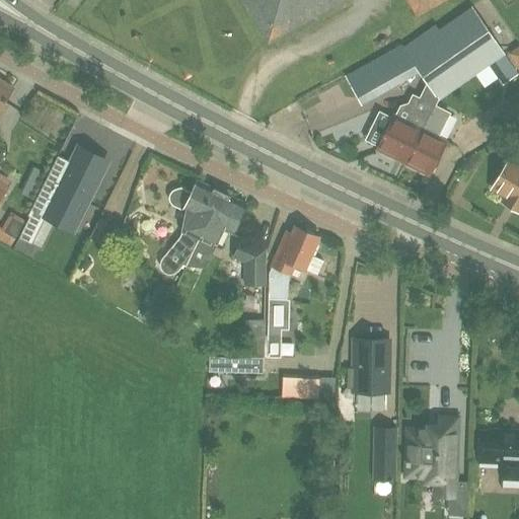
[(268,41),(279,34),(274,26),(318,0),(256,0),(270,23),(261,28),(268,41)]
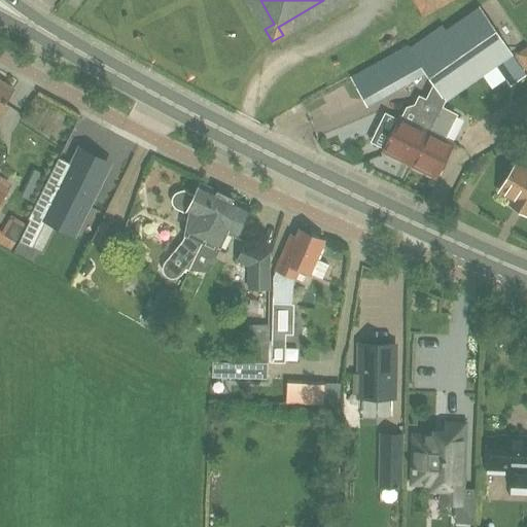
[(412,0),(421,15),(450,0),(412,0)]
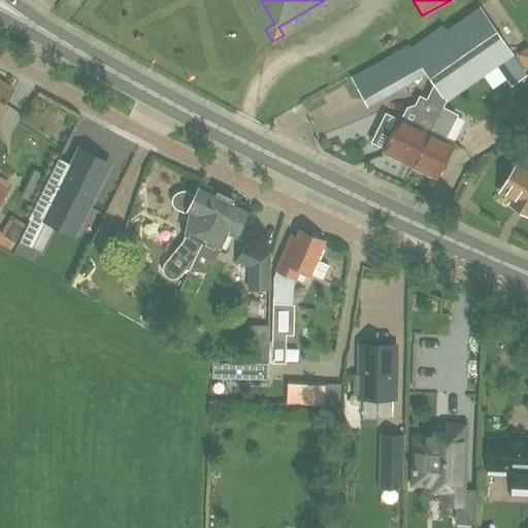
[(513,55),(486,17),(480,7),(447,29),(443,25),(426,36),(409,47),(423,66),(428,73),(435,84),(429,96),(444,104),(447,100),(484,74),(496,65),(513,55)]
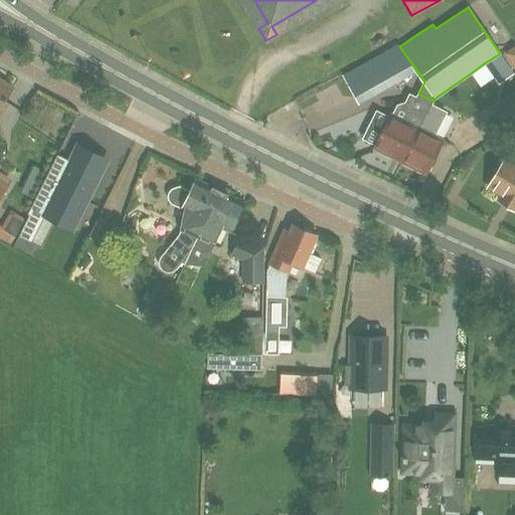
[(500,53),(484,63),(499,84),(514,74),(500,53)]
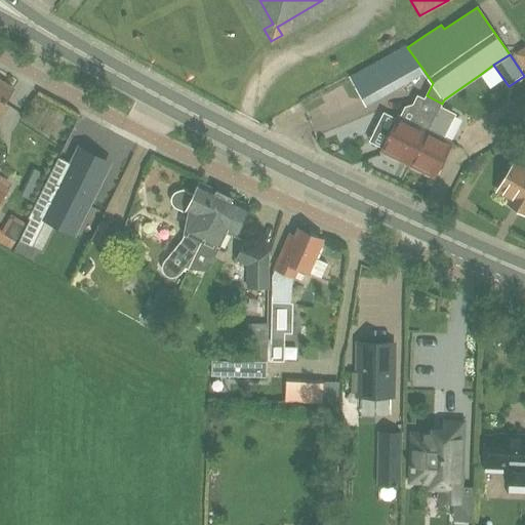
[(382,58),(350,76),(362,97),(394,80),(382,58)]
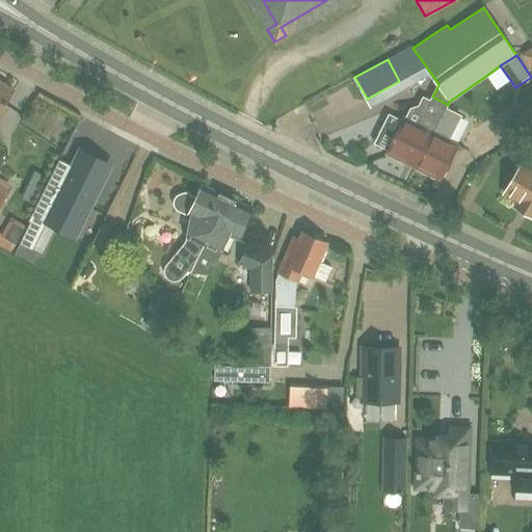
[(0,110),(14,89),(0,81),(0,110)]
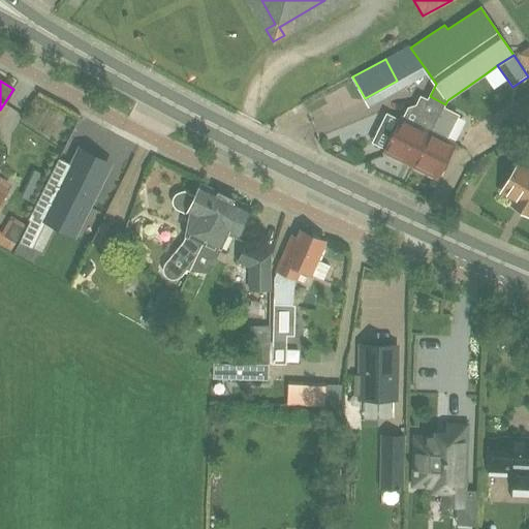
[(528,94),(514,103),(528,128),(528,94)]
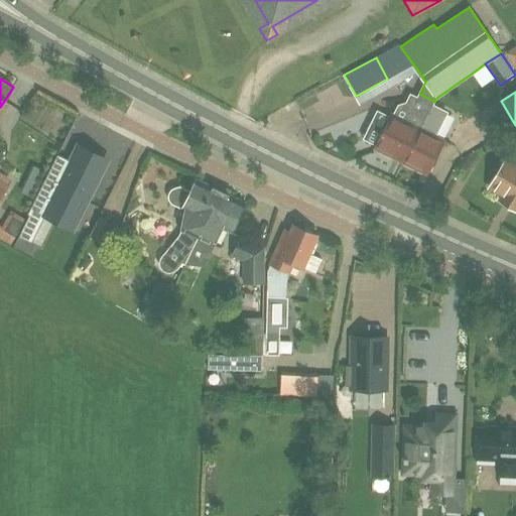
[(402,161),(430,105),(432,106),(434,102),(419,94),(417,97),(410,93),(404,104),(402,109),(409,113),(405,121),(394,116),(391,114),(390,117),(378,112),(364,140),(375,146),(375,147),(402,161)]
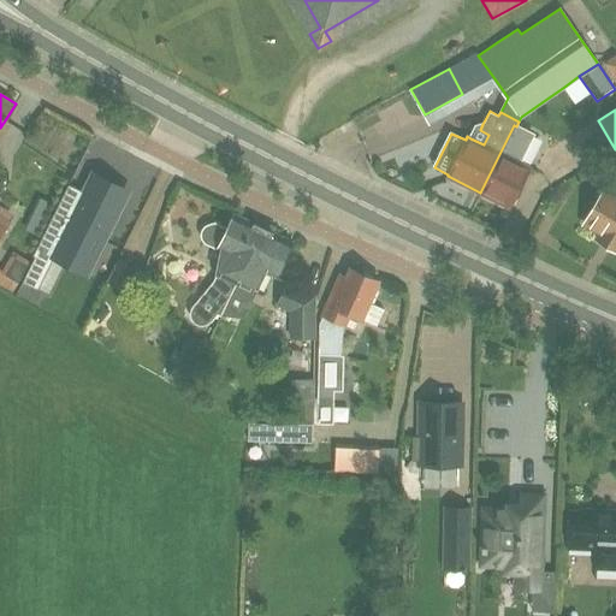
[(533,134),(516,126),(514,125),(480,193),(509,207),(529,167),(519,163),(533,134)]
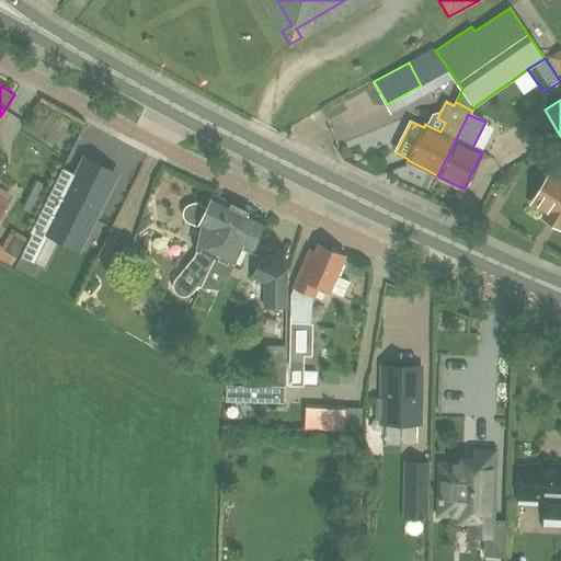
[(31,236),(20,256),(34,264),(48,237),(57,219),(87,235),(115,175),(84,160),(77,175),(65,199),(50,192),(29,235),(31,236)]
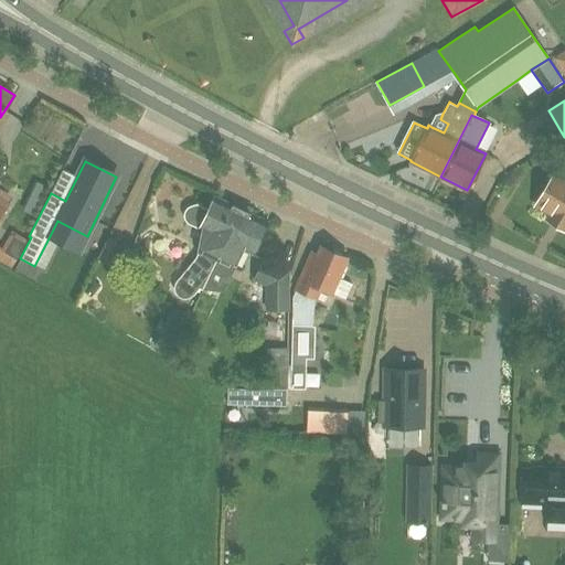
[(564,231),(564,179),(555,174),(536,206),(551,215),(547,221),(564,231)]
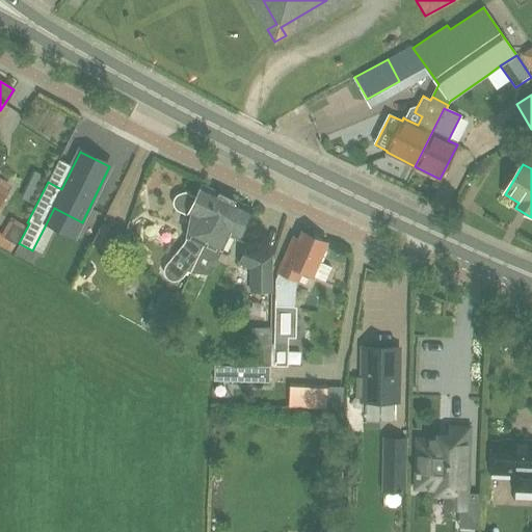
[(196,197),(186,192),(181,194),(177,195),(175,200),(175,203),(175,207),(178,210),(188,215),(197,219),(186,244),(168,265),(167,267),(167,269),(166,271),(167,273),(167,275),(168,276),(170,278),(173,278),(175,280),(177,280),(179,280),(180,278),(182,276),(187,270),(189,271),(229,196),(203,184),(196,197)]
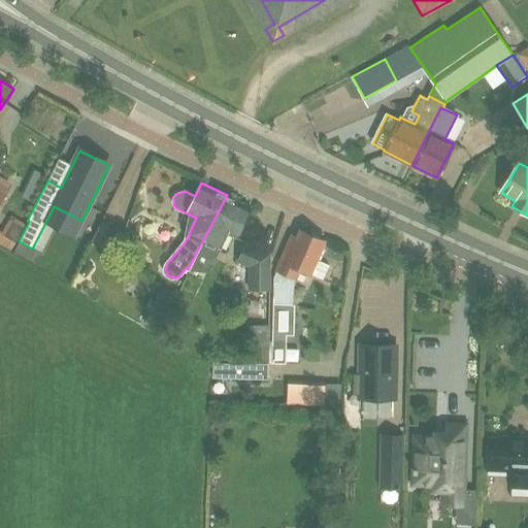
[(0,203),(9,190),(0,184),(0,203)]
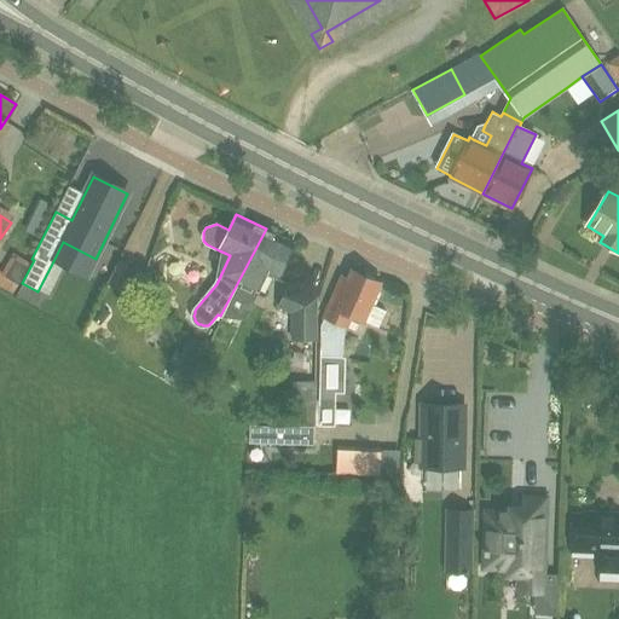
[(266,229),(220,316),(221,316),(225,308),(244,318),(252,301),(249,300),(253,294),(255,294),(266,272),(277,278),(294,242),(266,229)]
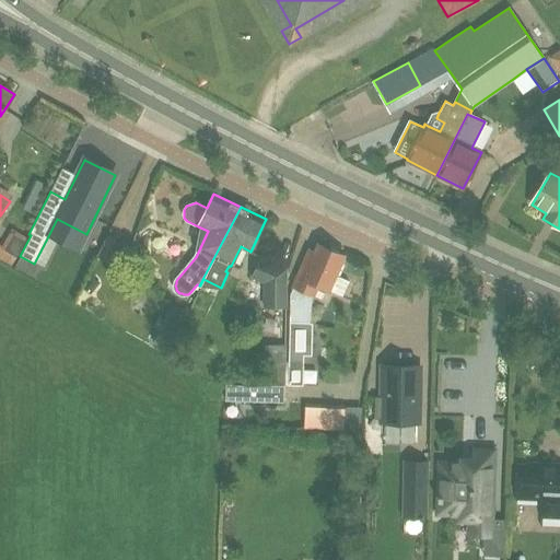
[(27,237),(12,228),(2,245),(0,244),(0,258),(12,266),(27,237)]
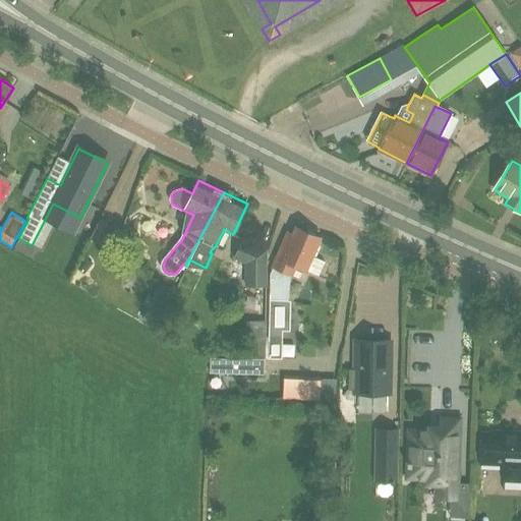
[(109,246),(116,231),(117,230),(99,222),(91,239),(108,248),(109,246)]
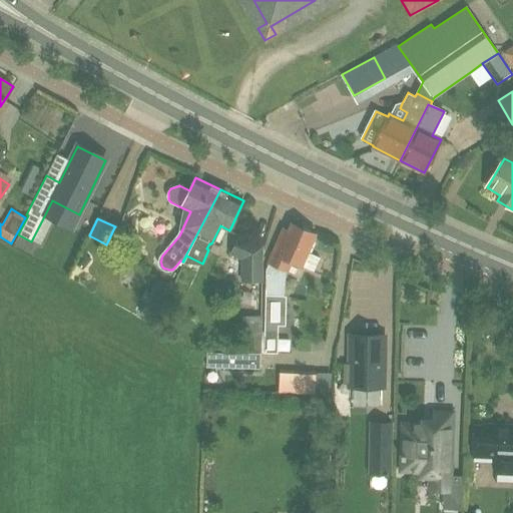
[(265,339),(265,354),(277,354),(277,339),(278,325),(285,326),(286,297),(284,297),(286,270),(287,270),(291,261),(301,266),(312,241),(315,233),(292,223),(288,234),(282,231),(266,269),(265,339)]
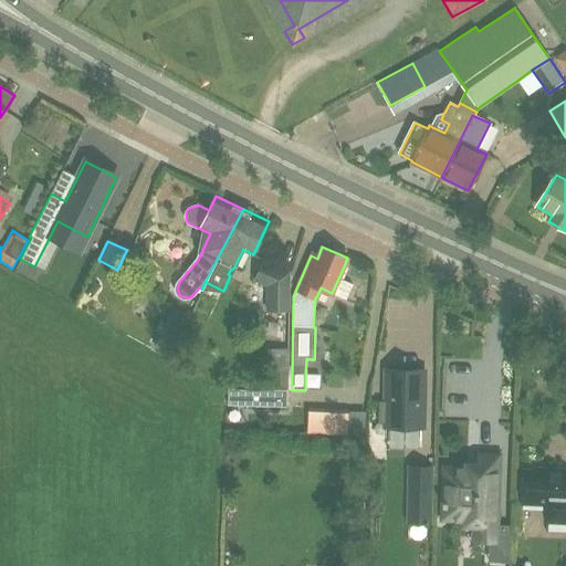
[(264,260),(254,280),(266,285),(266,310),(289,310),(290,272),(264,260)]
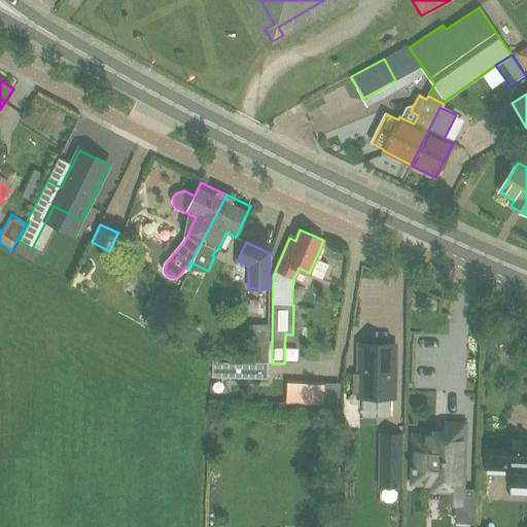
[(247,345),(247,363),(268,363),(268,345),(247,345)]
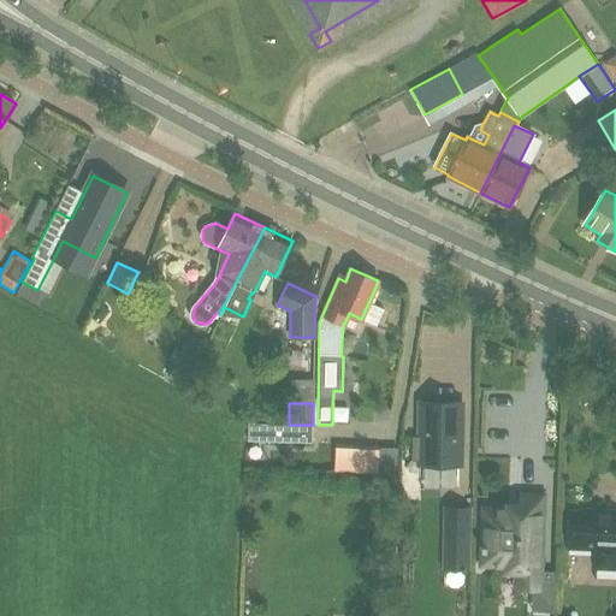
[(412,461),(421,461),(421,466),(460,466),(461,403),(422,403),(421,437),(412,437),(412,461)]
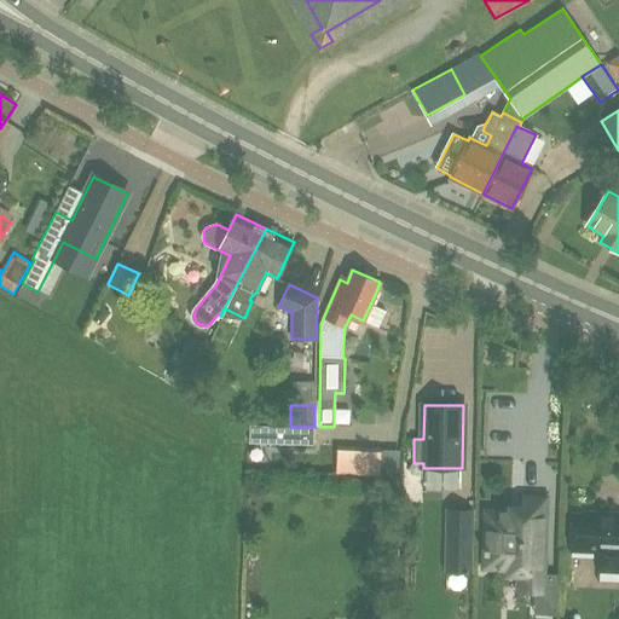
[(313,445),(314,427),(290,427),(273,427),(249,424),(249,444),(313,445)]
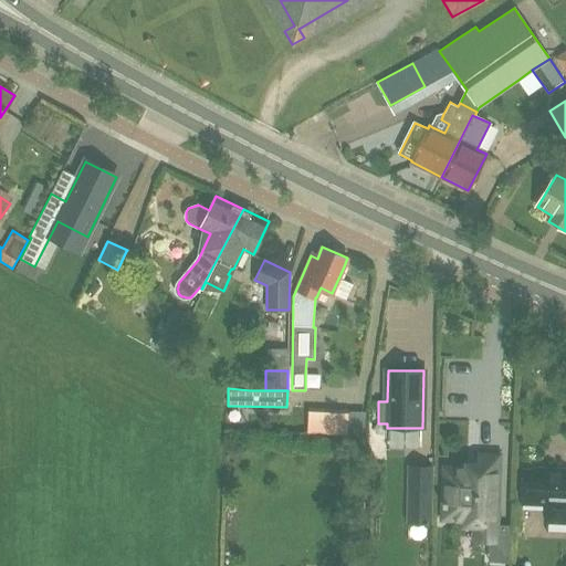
[(308,412),(307,431),(322,432),(323,413),(308,412)]
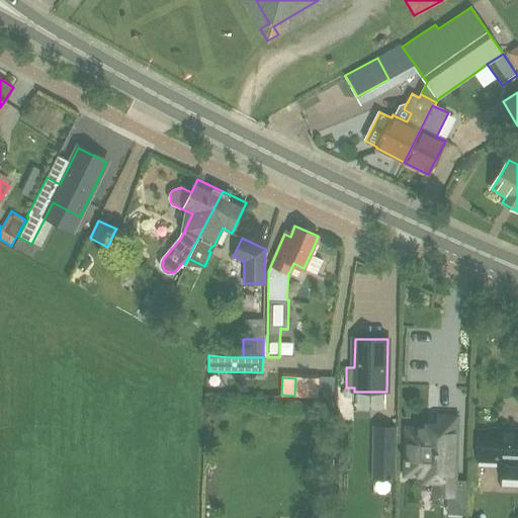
[(435,494),(448,495),(453,495),(454,481),(456,417),(438,417),(438,426),(427,425),(427,429),(407,428),(405,475),(425,476),(425,480),(435,481),(435,494)]
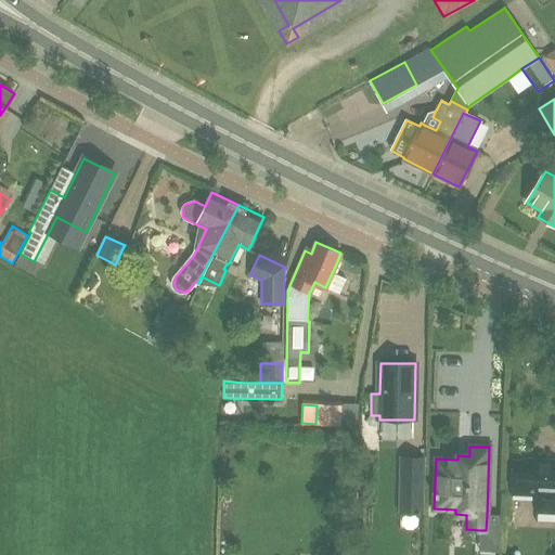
[(396,500),(426,500),(427,454),(397,454),(396,500)]
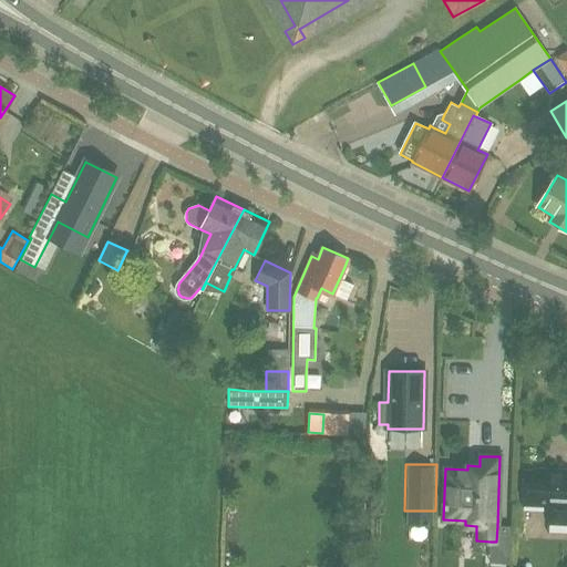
[(524,472),(524,473),(523,503),(549,504),(549,522),(566,522),(566,473),(566,474),(563,470),(548,470),(545,473),(524,472)]
